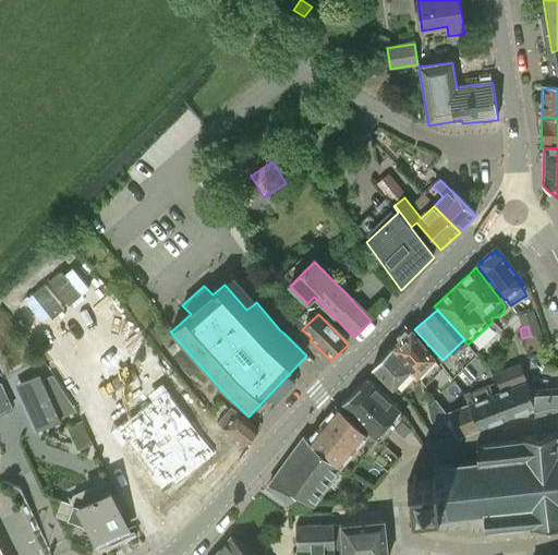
[(392,348),(411,372),(415,366),(421,371),(434,358),(411,330),(392,348)]
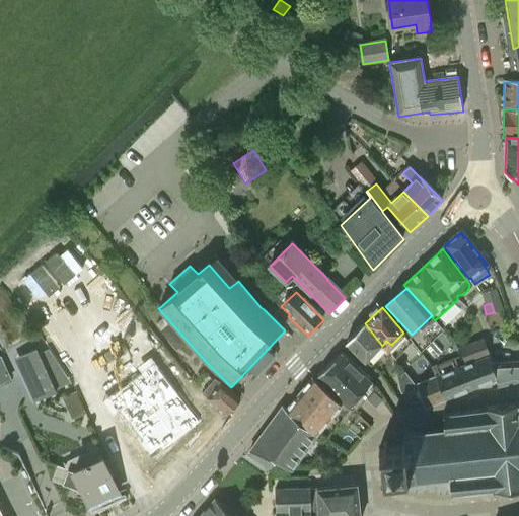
[(365,362),(382,346),(365,323),(346,343),(365,362)]
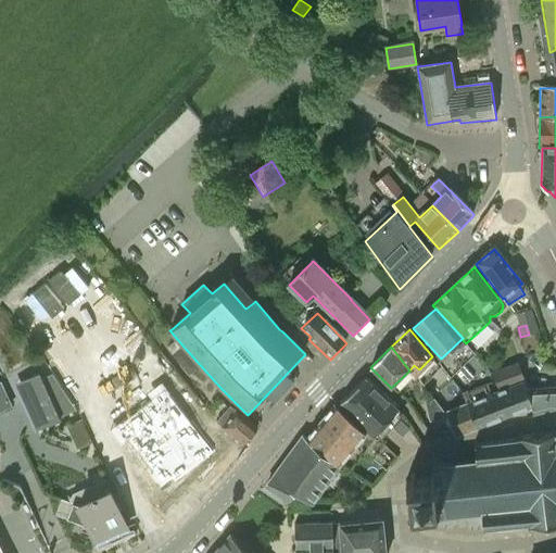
[(496,391),(521,382),(516,366),(487,377),(496,391)]
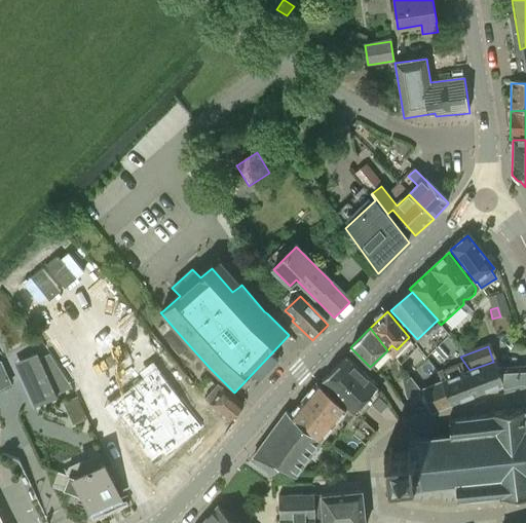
[(31,377),(22,381),(33,409),(57,399),(37,355),(24,361),(31,377)]
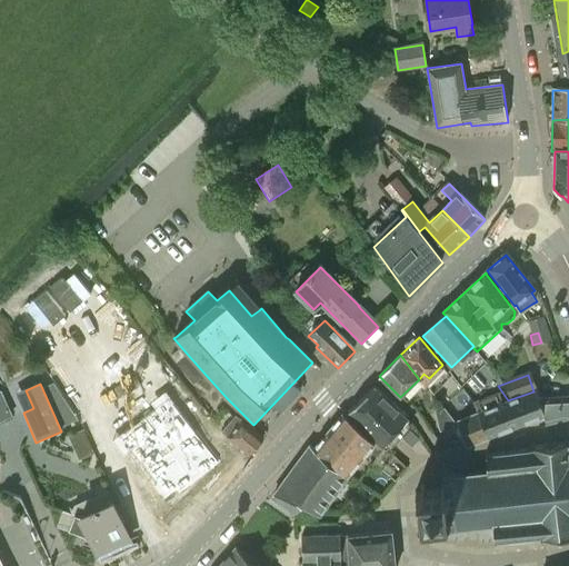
[(372,387),(348,415),(380,444),(405,418),(372,387)]
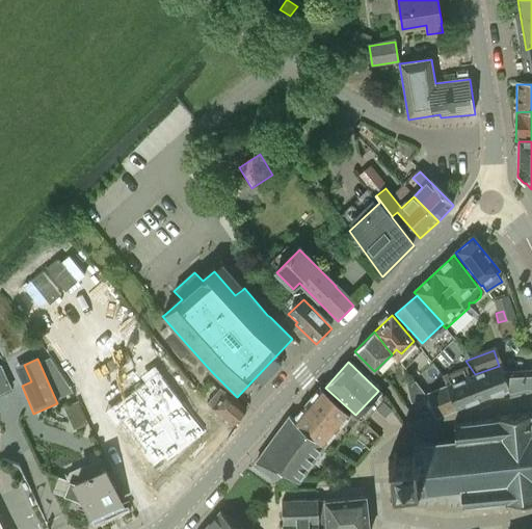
[(447,389),(445,390),(454,412),(494,395),(509,390),(511,397),(531,391),(531,373),(504,374),(502,367),(470,379),(466,370),(443,378),(447,389)]
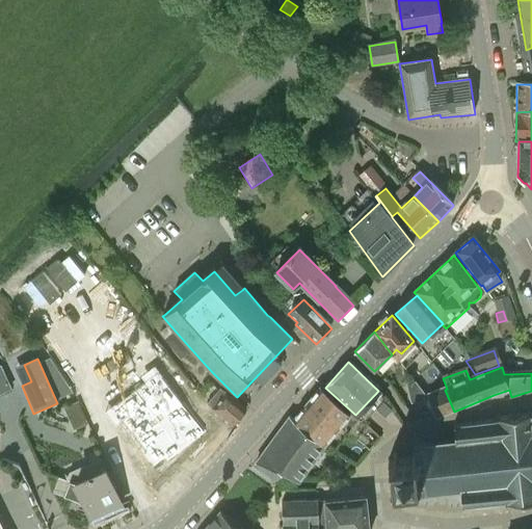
[(2,369),(0,369),(0,394),(11,390),(2,369)]
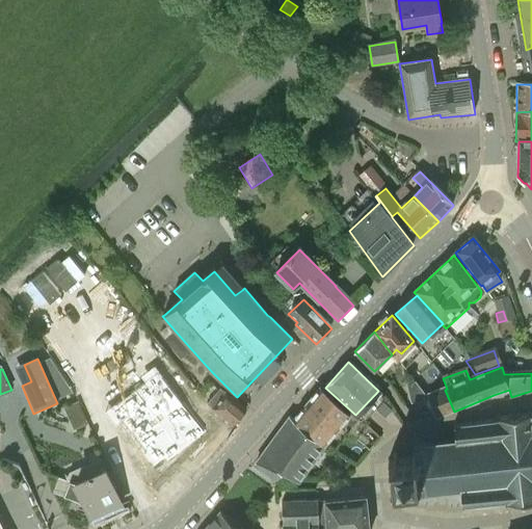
[(415,382),(405,385),(410,405),(426,401),(425,398),(426,397),(415,382)]
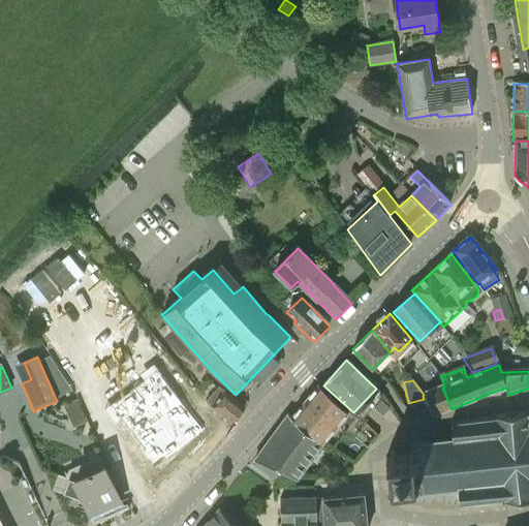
[(173,473),(199,446),(138,385),(123,400),(107,384),(86,406),(103,423),(98,427),(155,485),(169,471),(173,473)]
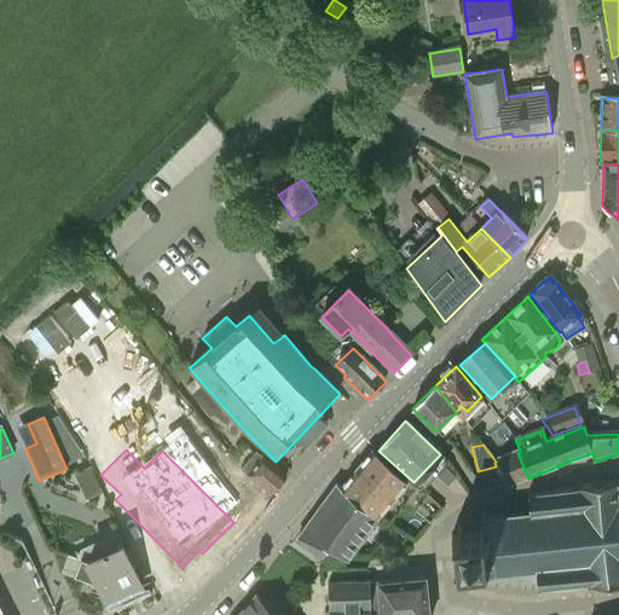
[(271,495),(285,477),(262,457),(256,452),(242,469),(271,495)]
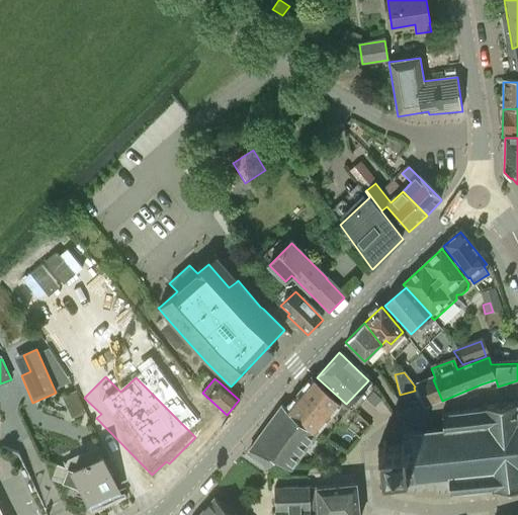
[(284,410),(316,433),(341,404),(312,378),(284,410)]
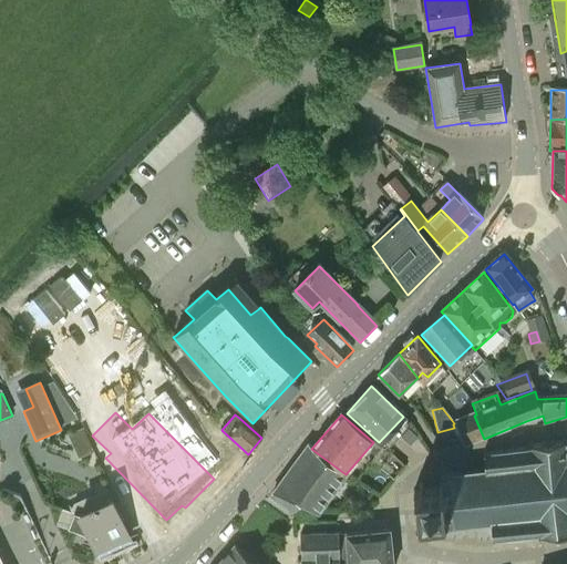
[(454,428),(463,448),(484,439),(474,416),(454,423),(453,424),(454,428)]
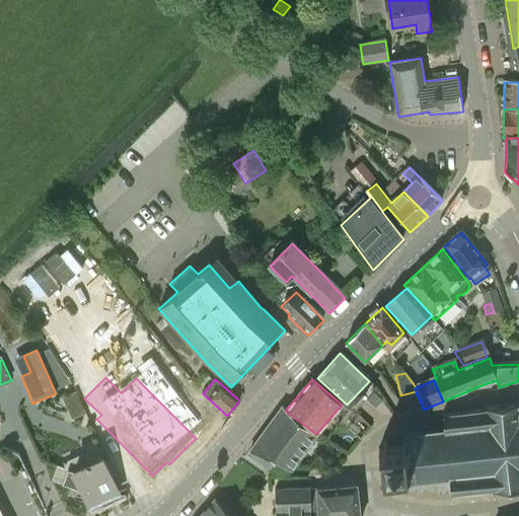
[(485,409),(486,412),(446,416),(448,431),(434,432),(434,431),(431,431),(431,433),(424,434),(424,432),(422,432),(422,433),(409,435),(408,433),(404,434),(405,442),(404,442),(404,447),(390,448),(389,444),(385,444),(385,448),(380,449),(380,453),(385,453),(387,468),(381,469),(382,474),(387,473),(388,478),(393,477),(392,473),(409,472),(409,475),(411,475),(412,486),(414,486),(414,485),(426,483),(427,485),(430,485),(430,483),(436,483),(436,484),(439,483),(439,482),(451,481),(452,494),(494,489),(494,493),(496,492),(496,495),(499,495),(498,492),(506,492),(506,493),(517,492),(517,491),(518,490),(518,403),(517,403),(518,406),(510,407),(510,404),(498,406),(499,408),(490,409),(489,407),(487,407),(487,409),(485,409)]
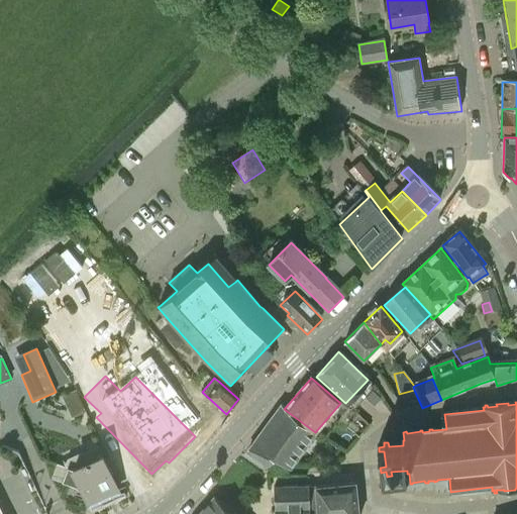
[(317,433),(315,432),(284,409),(281,406),(248,449),(269,464),(276,454),(291,466),(317,433)]
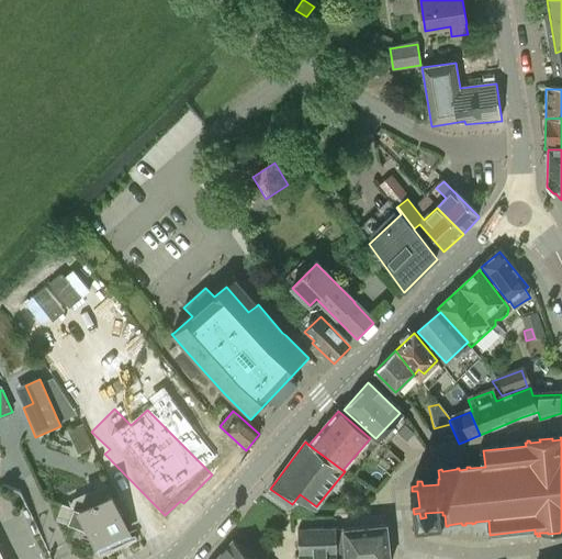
[(98,550),(130,536),(112,499),(98,504),(94,503),(93,506),(80,513),(75,511),(68,527),(90,535),(98,550)]
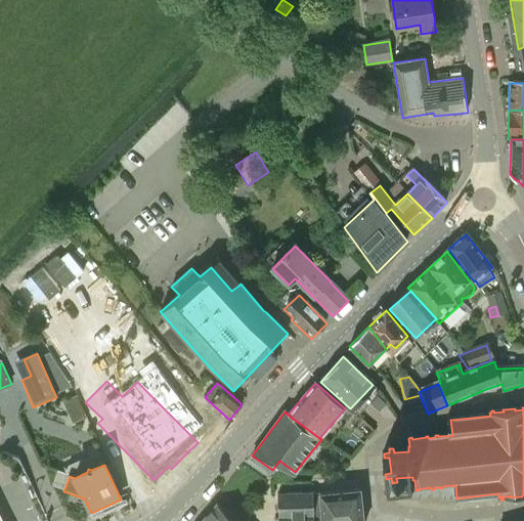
[(363,520),(361,490),(320,495),(322,520),(363,520)]
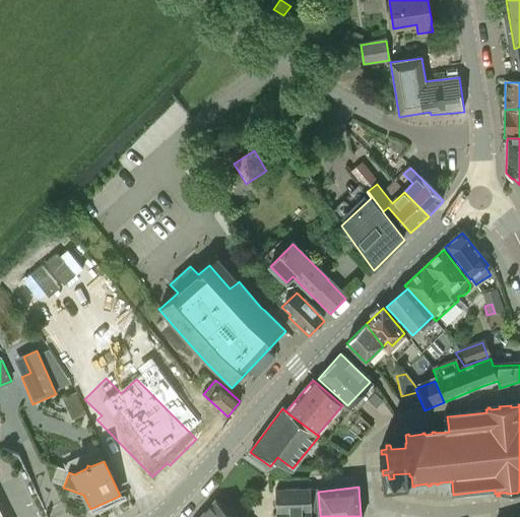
[(320,516),(318,492),(277,492),(277,516),(320,516)]
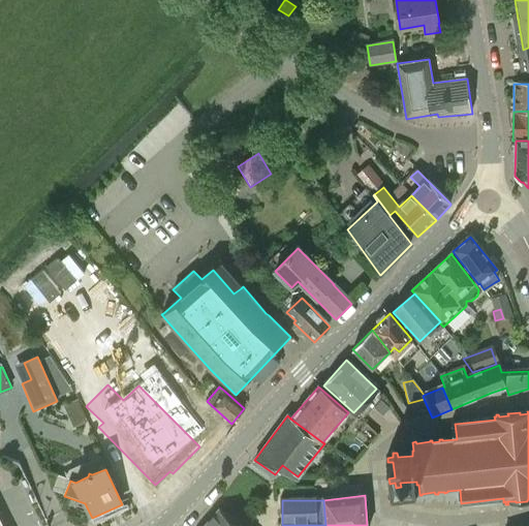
[(238,525),(219,509),(207,525),(238,525)]
